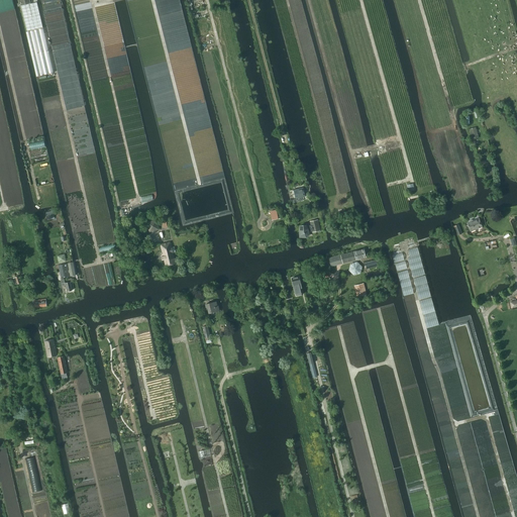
[(29,0),(19,0),(27,31),(43,28),(37,2),(30,4),(29,0)]
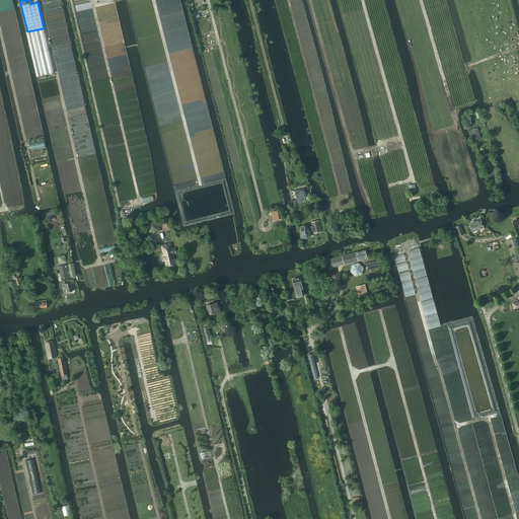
[(27,32),(26,32),(36,77),(54,73),(44,28),(27,31),(27,32)]
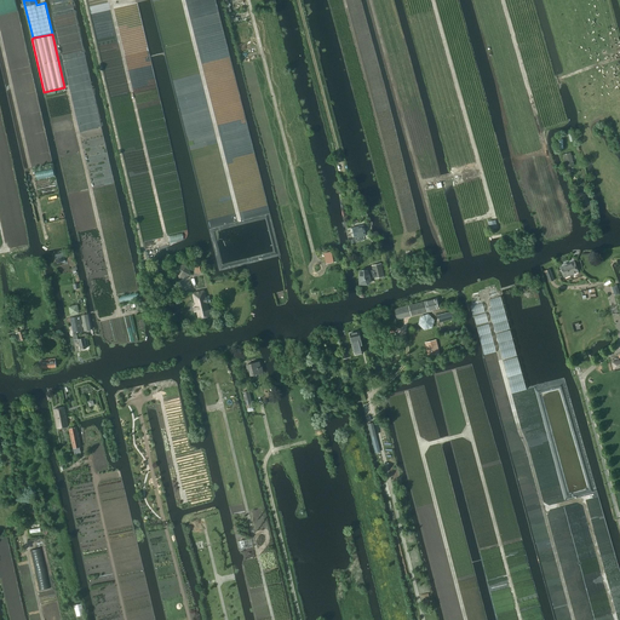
[(562,155),(566,167),(574,165),(570,153),(562,155)]
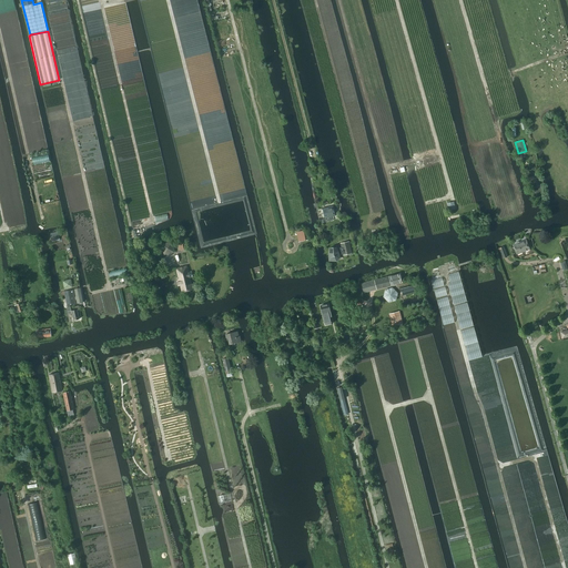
[(331,217),(335,216),(333,205),(322,209),(324,217),(324,220),(331,217)]
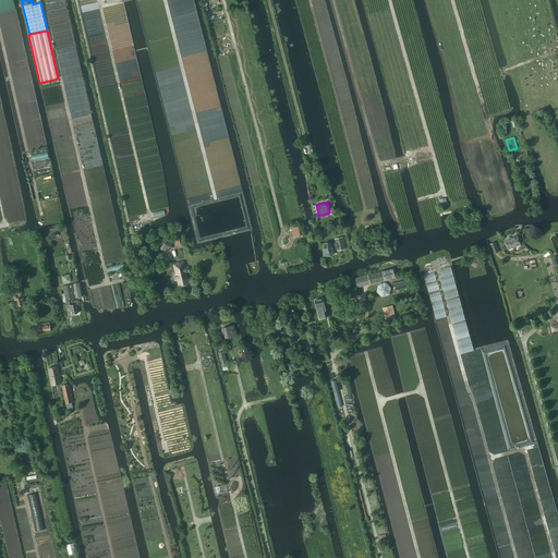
[(520,245),(517,235),(511,238),(509,237),(507,238),(506,240),(505,241),(508,250),(520,245)]
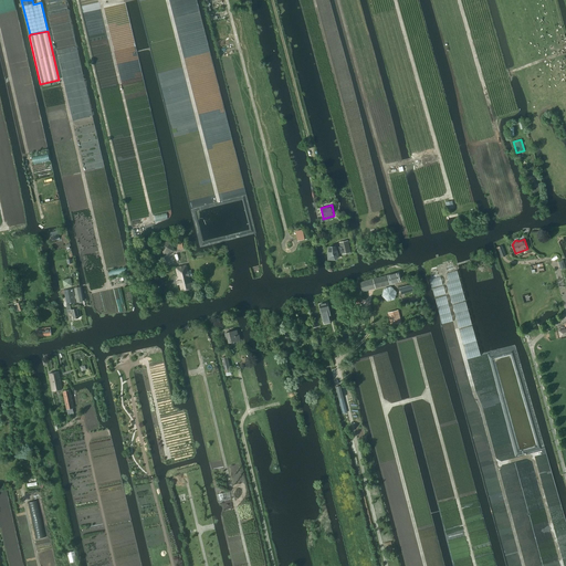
[(342,254),(350,252),(348,240),(339,242),(341,247),(338,247),(338,248),(336,248),(336,247),(328,247),(327,251),(327,260),(335,260),(338,258),(338,254),(342,253),(342,254)]
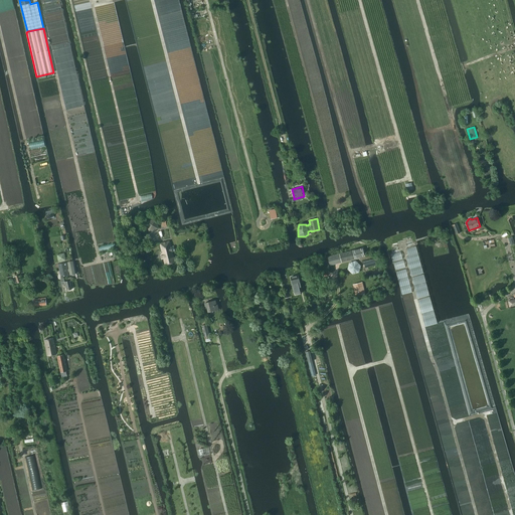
[(156,219),(146,221),(149,230),(158,228),(156,219)]
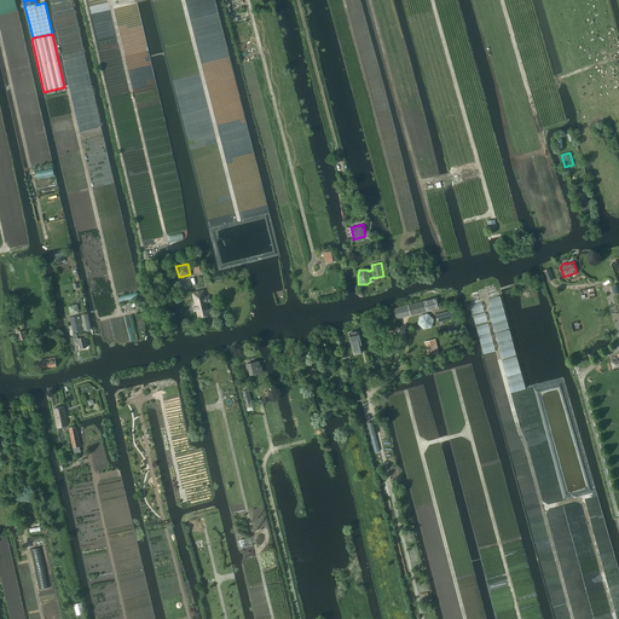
[(192,293),(198,318),(212,316),(210,310),(209,310),(207,304),(204,291),(204,290),(192,293)]
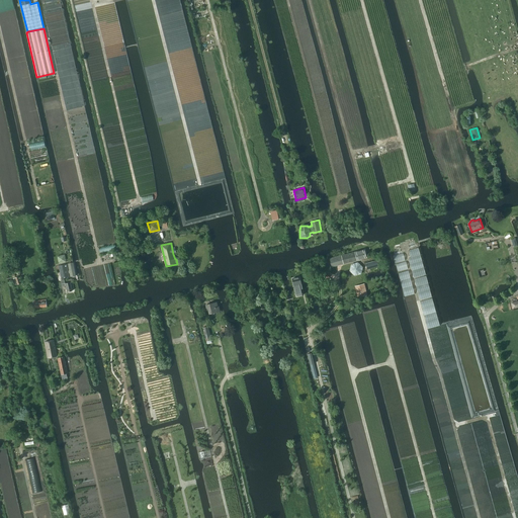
[(330,258),(332,267),(366,258),(364,249),(330,258)]
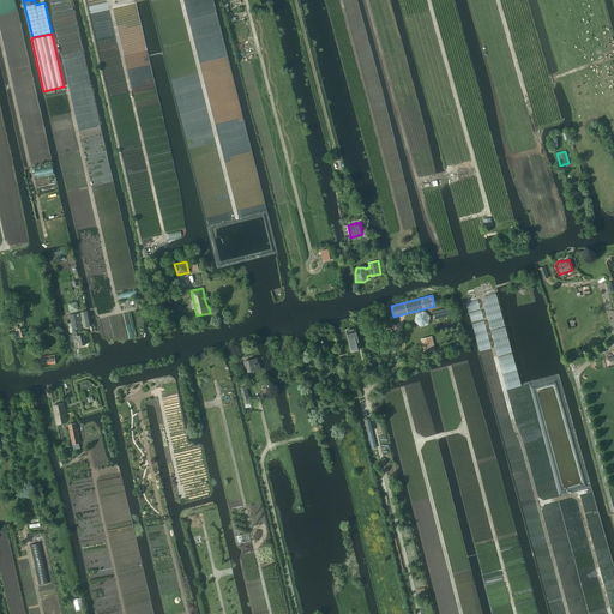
[(67,304),(70,313),(78,311),(77,302),(67,304)]
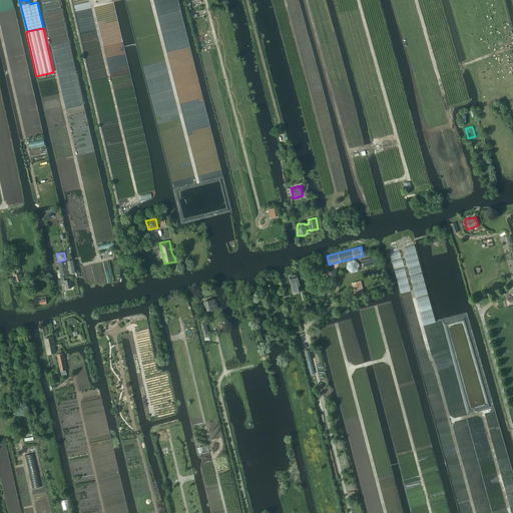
[(362,261),(364,267),(375,264),(374,258),(362,261)]
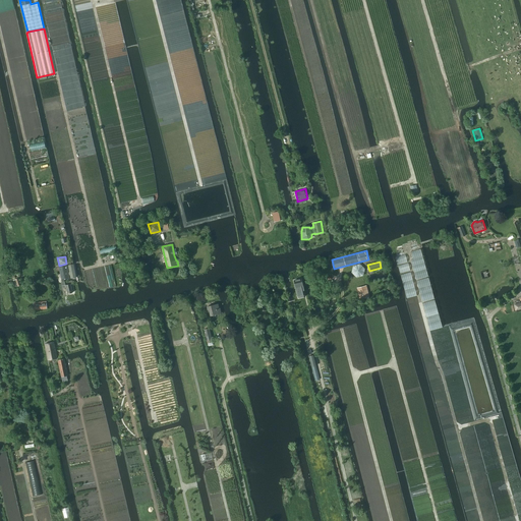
[(351,273),(356,278),(363,276),(364,269),(360,264),(353,266),(351,273)]
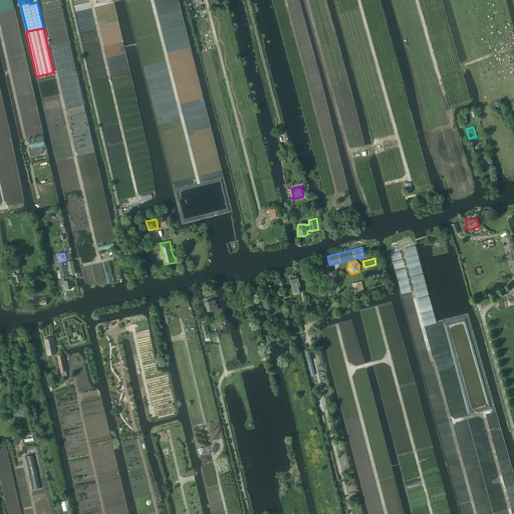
[(58,264),(61,278),(60,279),(61,284),(65,283),(66,290),(71,288),(69,280),(64,281),(63,276),(68,275),(66,262),(58,264)]
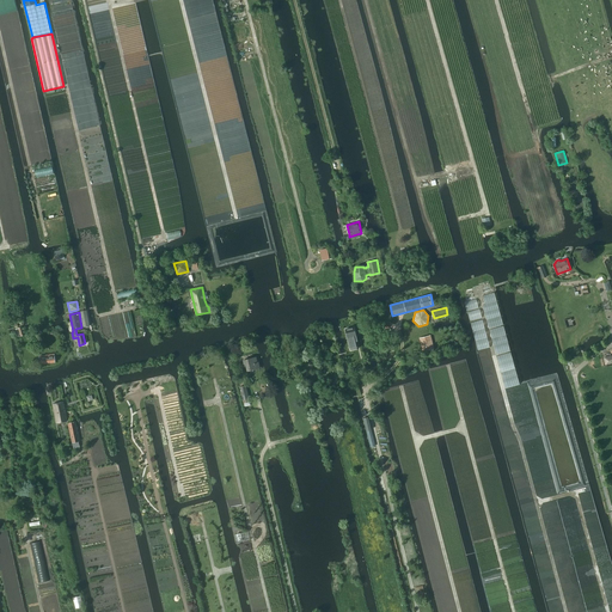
[(354,328),(346,330),(347,336),(348,336),(352,350),(357,348),(355,335),(354,328)]
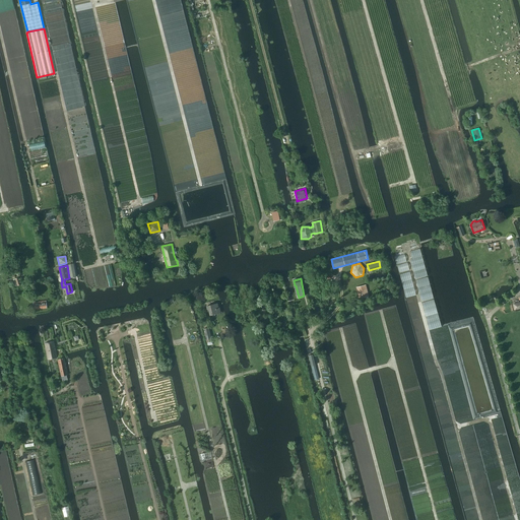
[(356,287),(360,299),(369,296),(366,284),(356,287)]
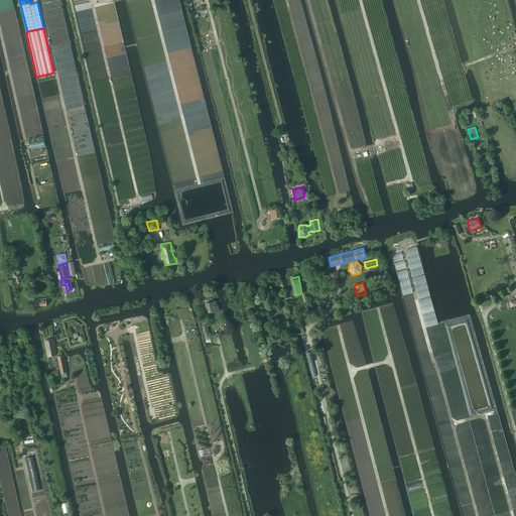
[(33,300),(34,307),(46,305),(45,298),(33,300)]
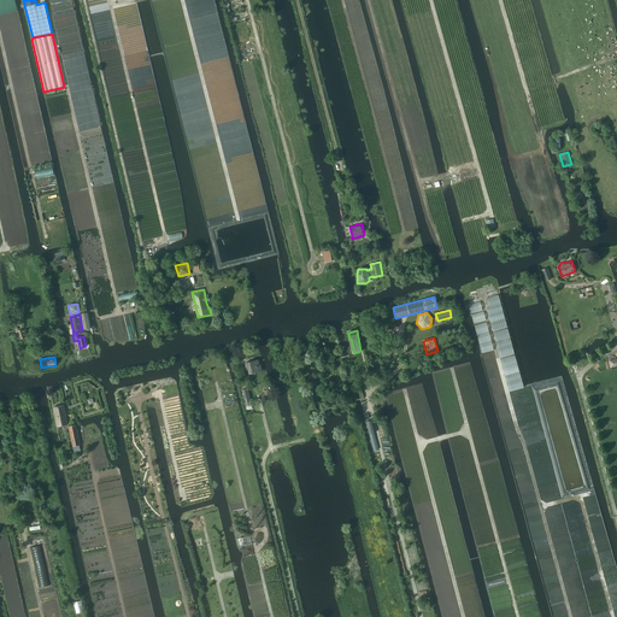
[(251,374),(262,371),(260,365),(259,365),(258,360),(245,363),(246,366),(247,366),(250,375),(251,374)]
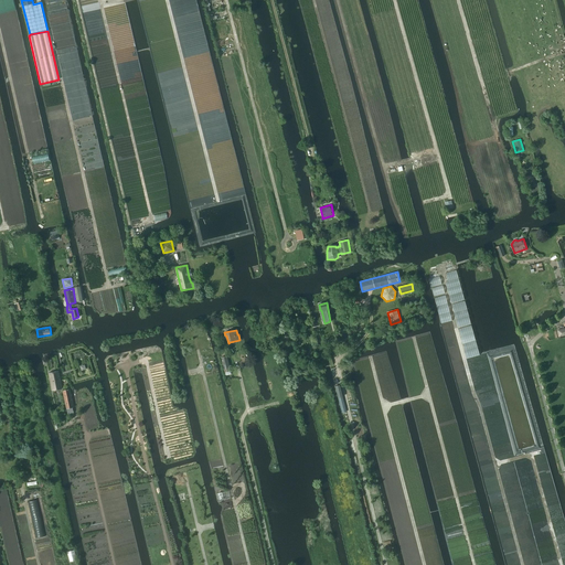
[(222,358),(225,372),(231,371),(226,355),(222,358)]
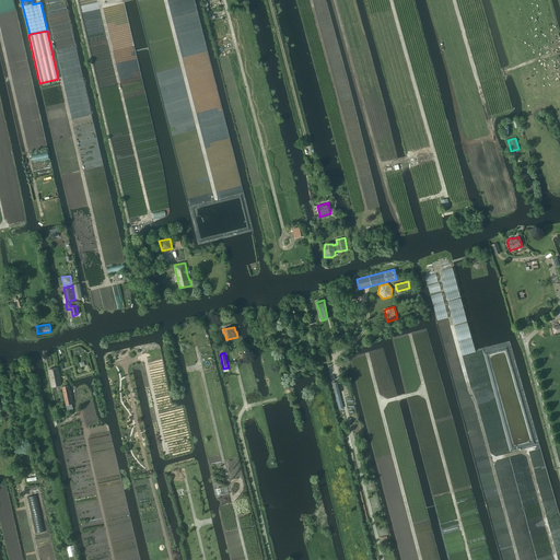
[(48,370),(53,387),(61,385),(58,368),(48,370)]
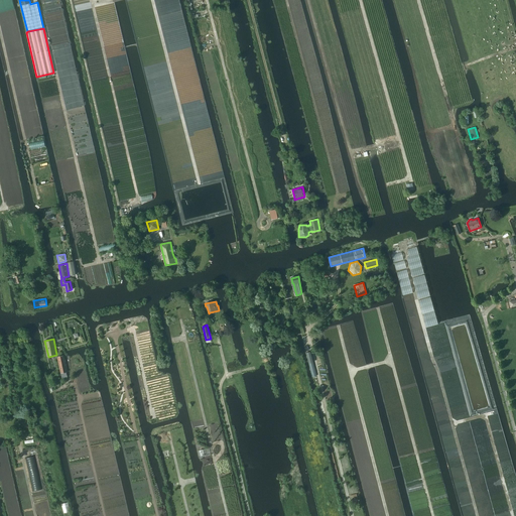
[(57,357),(60,374),(67,372),(63,355),(57,357)]
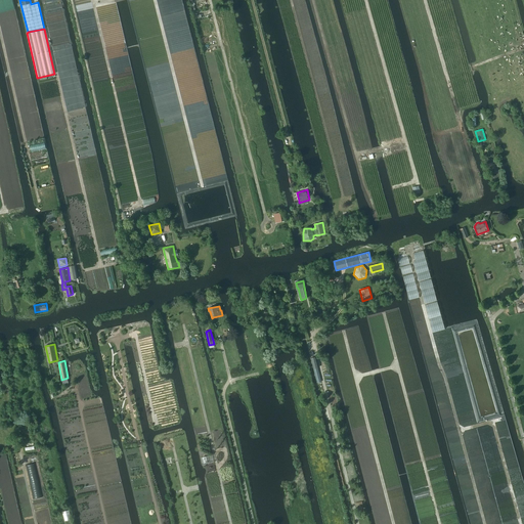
[(62,512),(64,521),(71,520),(69,510),(62,512)]
